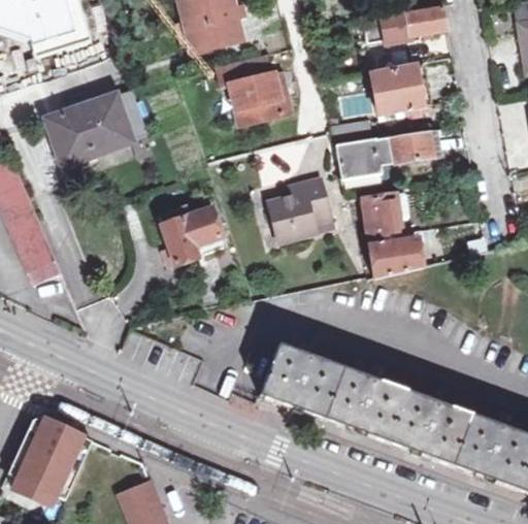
[(0,0),(0,30),(30,39),(36,56),(92,39),(79,0),(0,0)]
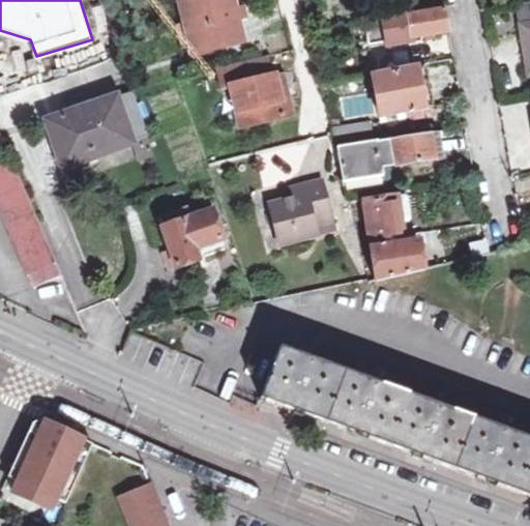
[(181,0),(193,49),(241,38),(232,0),(181,0)]
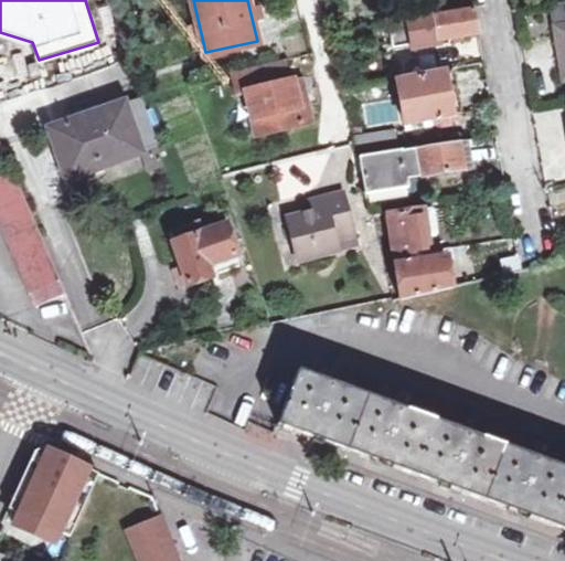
[(564,17),(564,0),(555,0),(558,19),(564,17)]
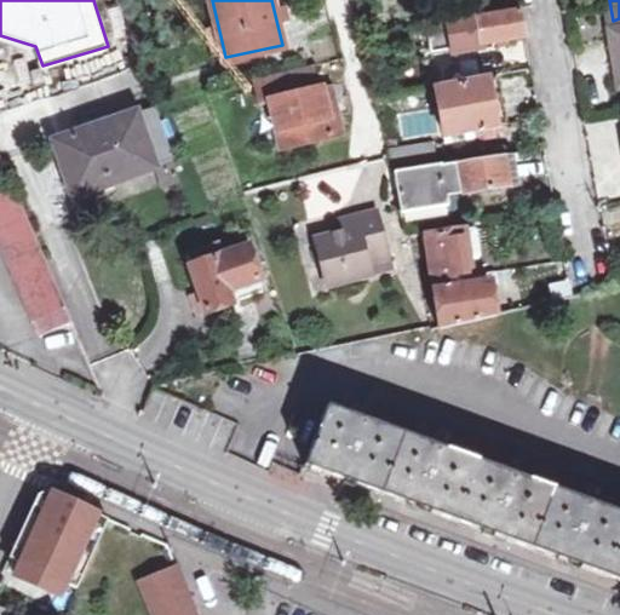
[(448,19),(453,44),(526,32),(521,6),(448,19)]
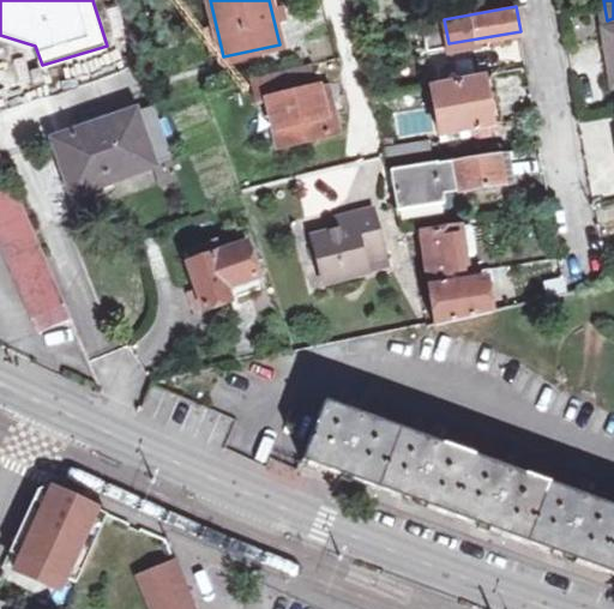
[(325,109),(319,83),(313,59),(259,71),(266,96),(271,95),(282,140),(341,127),(335,107),(325,109)]
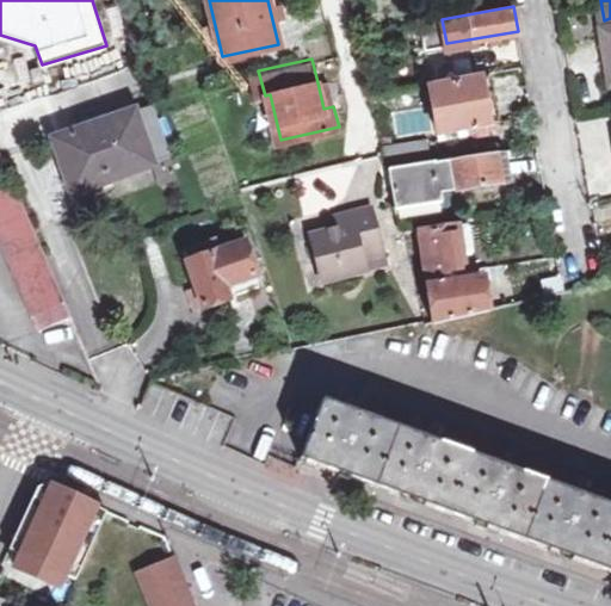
[(431,84),(438,129),(491,121),(483,75),(431,84)]
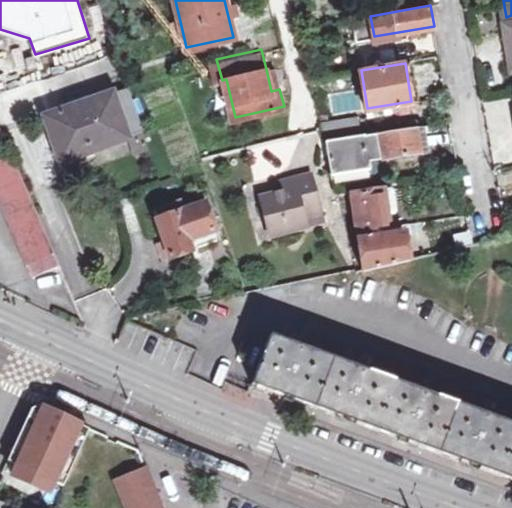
[(274,68),(266,69),(271,91),(279,89),(274,68)]
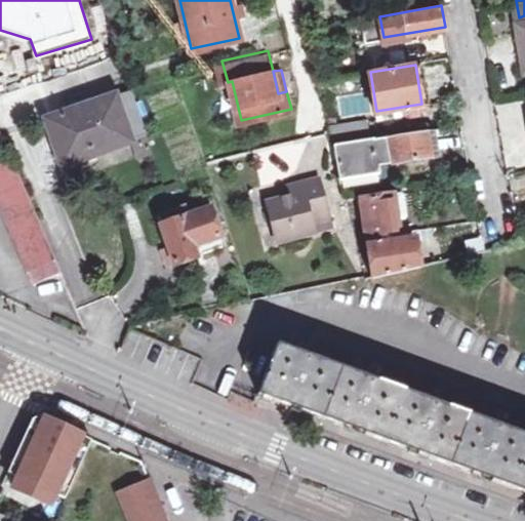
[(124,87),(116,90),(132,135),(146,131),(130,85),(124,87)]
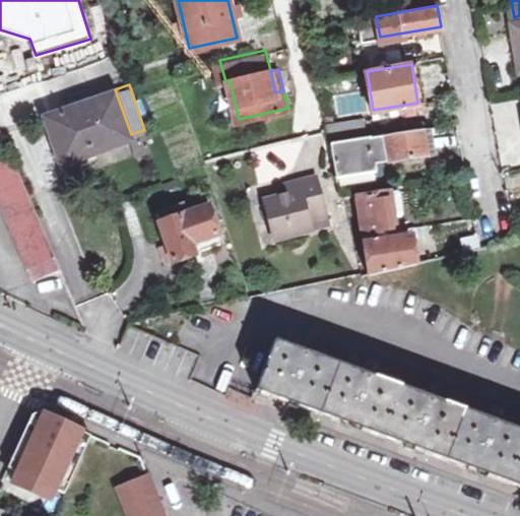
[(131,134),(115,89),(49,112),(65,157),(131,134)]
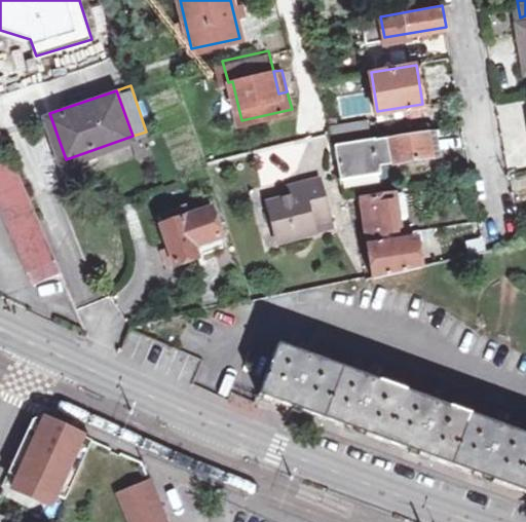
[(431,151),(428,129),(370,139),(368,117),(330,123),(331,128),(341,176),(381,170),(380,160),(431,152),(431,151)]
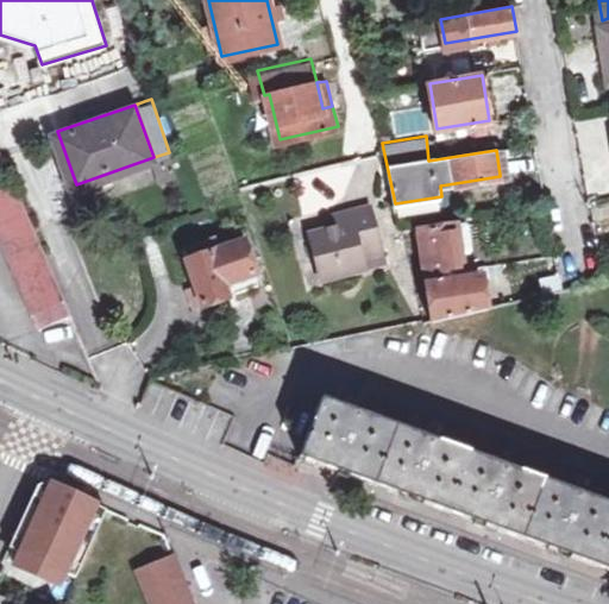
[(507,148),(496,150),(500,175),(512,174),(507,148)]
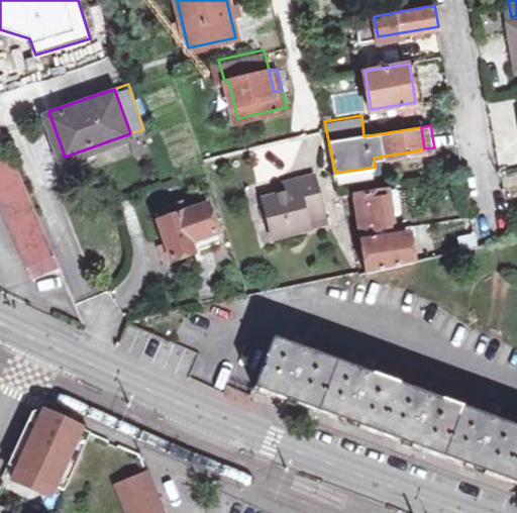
[(11,152),(0,157),(0,202),(32,277),(60,265),(11,152)]
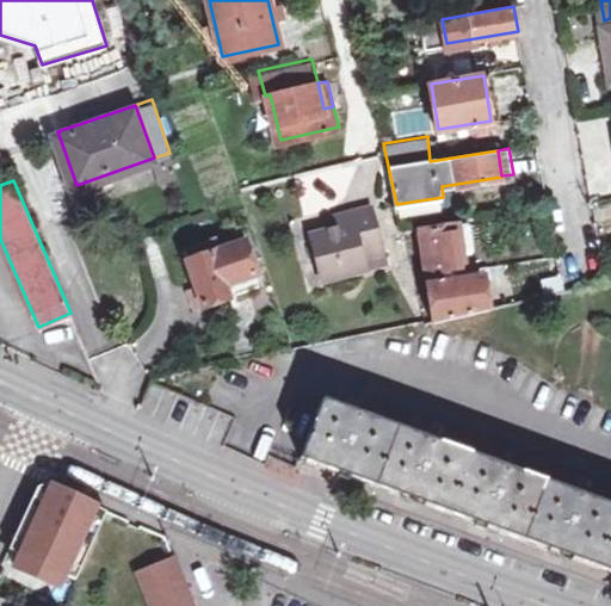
[(356,223),(343,226),(312,233),(322,276),(386,263),(372,205),(353,210),(356,223)]
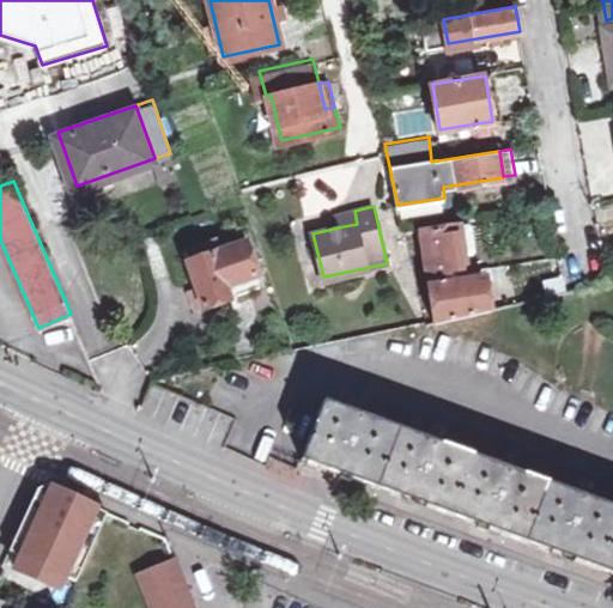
[(357,224),(354,211),(340,214),(344,226),(357,224)]
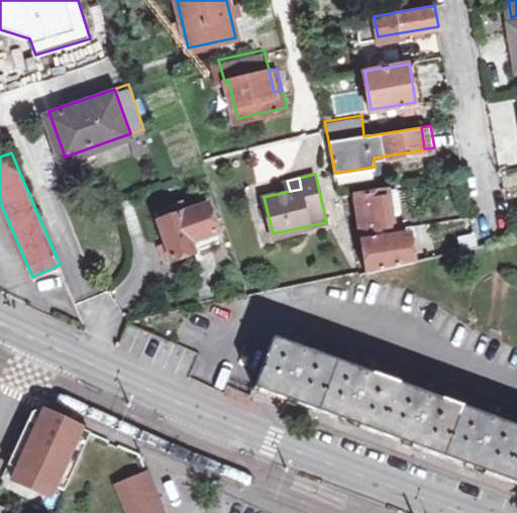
[(395,186),(353,193),(362,237),(402,231),(401,224),(395,186)]
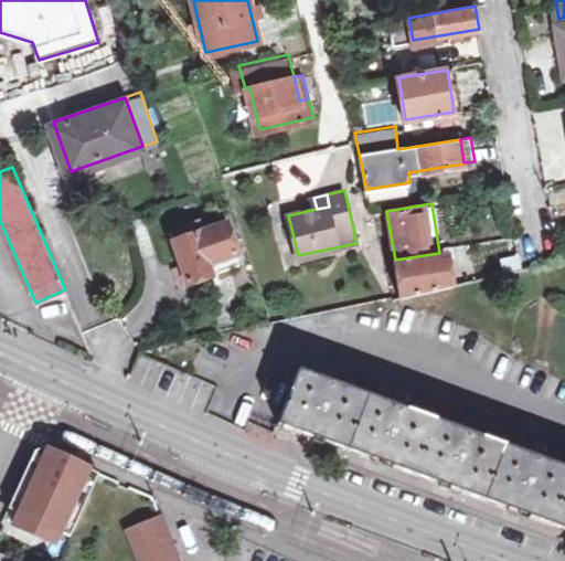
[(174,237),(192,290),(214,283),(211,271),(240,261),(230,230),(205,237),(203,229),(174,237)]
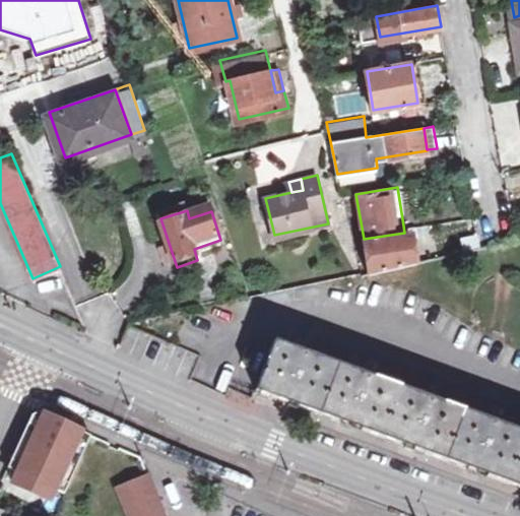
[(369,270),(417,258),(412,232),(404,233),(364,239),(369,270)]
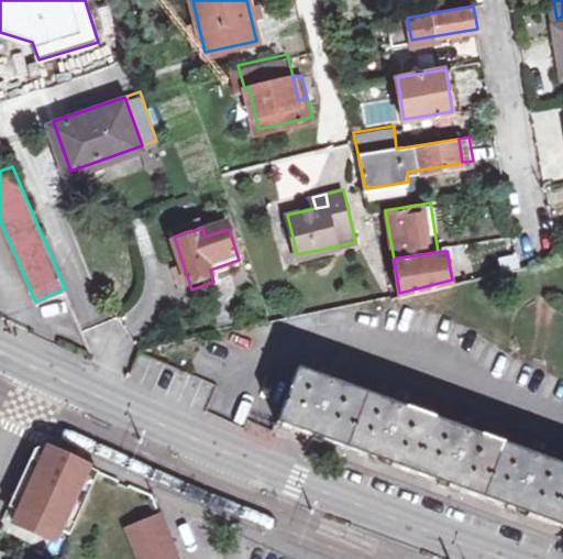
[(302,428),(346,445),(374,374),(348,364),(340,381),(311,370),(295,363),(275,418),(291,424),(302,428)]
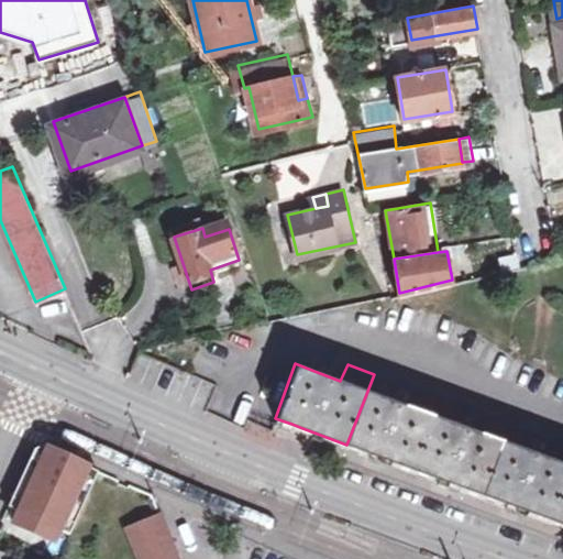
[(378,456),(417,470),(442,399),(415,390),(409,405),(397,401),(403,385),(374,374),(346,445),(378,456)]
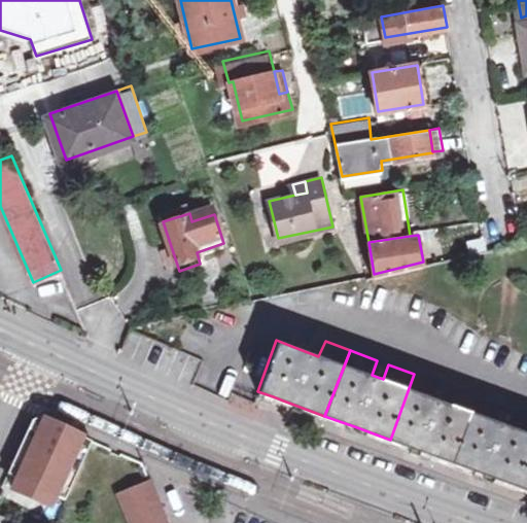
[(442,384),(414,374),(390,440),(407,446),(452,462),(478,397),(453,389),(447,403),(435,398),(442,384)]
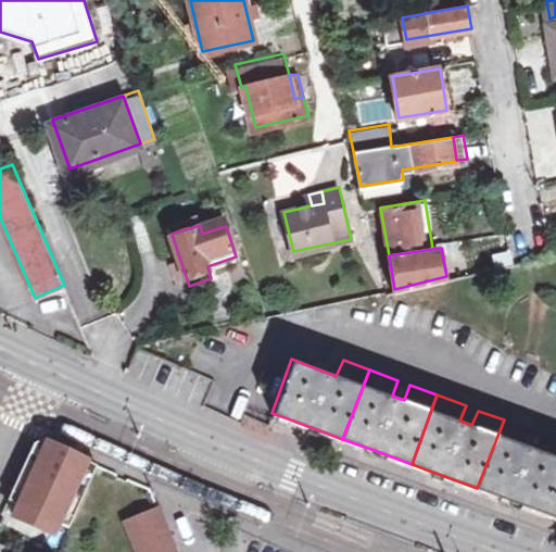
[(501,497),(544,513),(555,479),(555,438),(544,434),(538,450),(527,444),(532,430),(504,419),(477,488),(501,497)]
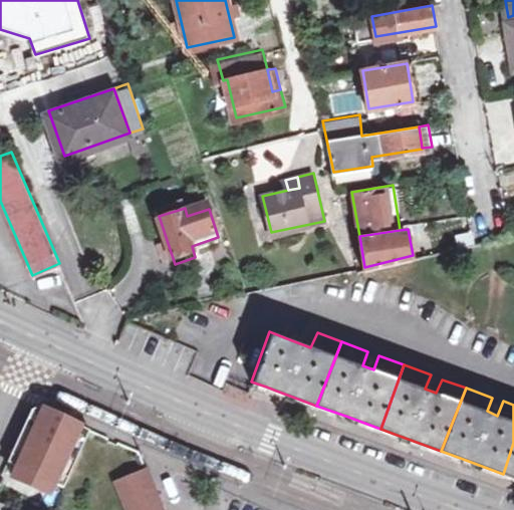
[(30,408),(7,460),(64,483),(89,427),(39,405),(30,408)]
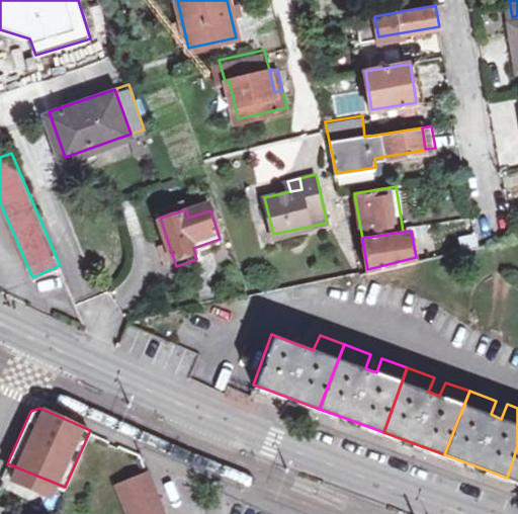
[(517,446),(507,478),(517,482),(517,446)]
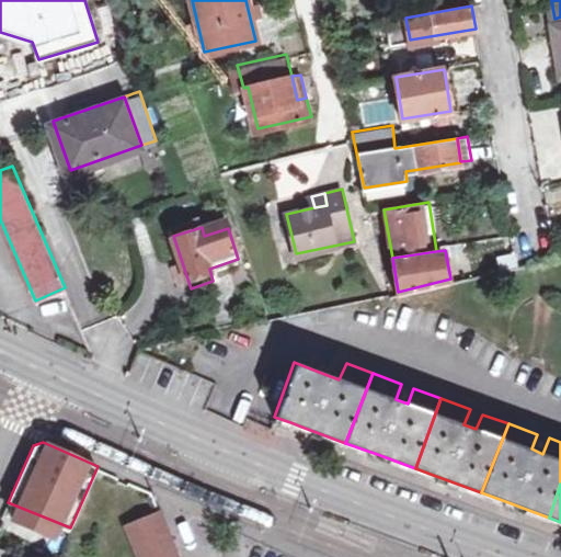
[(179,556),(160,512),(128,526),(140,556),(179,556)]
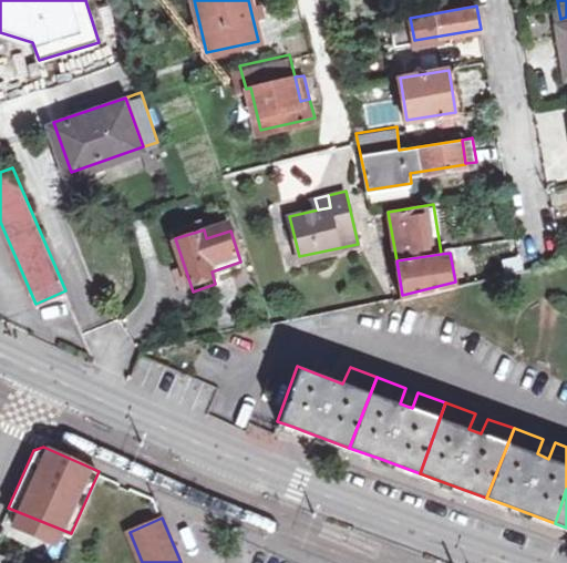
All buildings are outlined.
